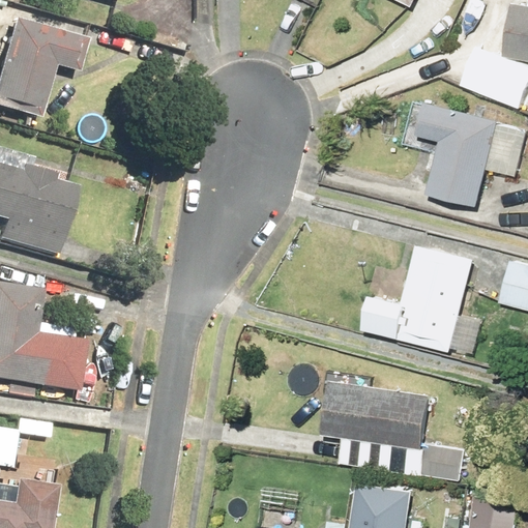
[(527,5),(510,2),(501,54),(527,58),(527,5)]
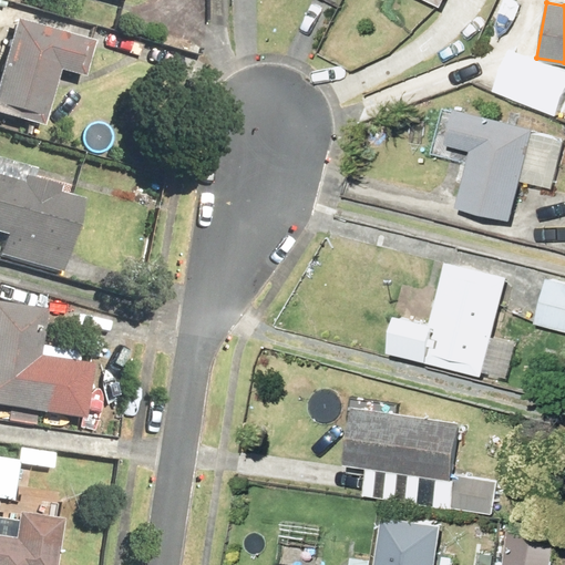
[(84,42),(7,20),(0,42),(0,117),(31,127),(48,69),(74,76),(84,42)]
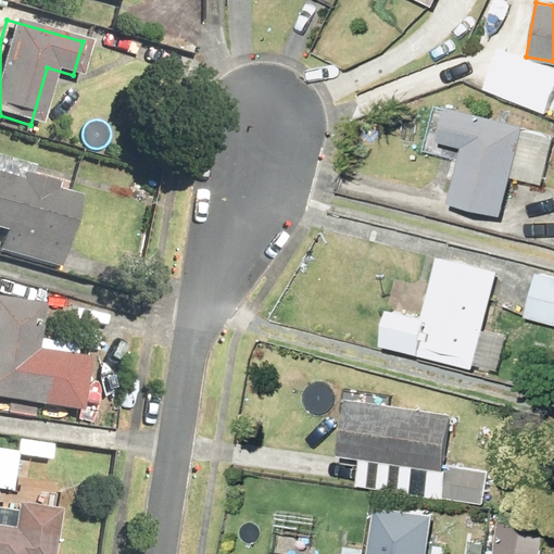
[(498,213),(507,177),(541,186),(553,140),(519,131),(520,128),(445,109),(437,142),(463,149),(449,201),(498,213)]
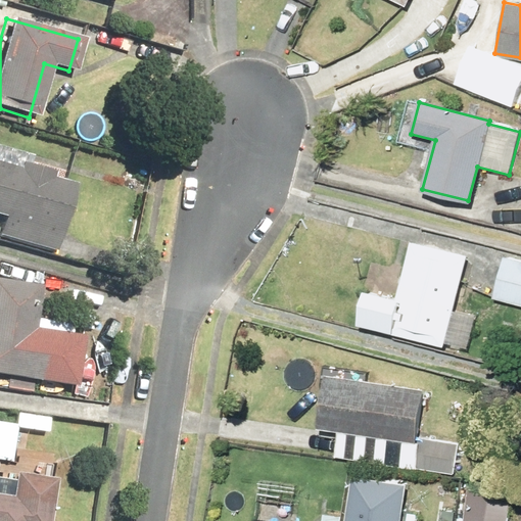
[(520,146),(511,177),(520,179),(520,146)]
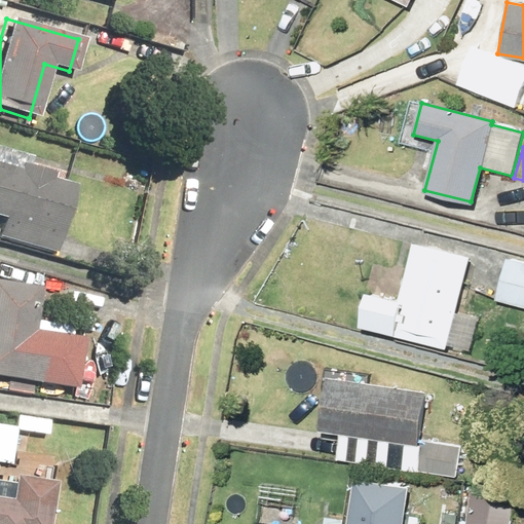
[(0,149),(0,237),(57,253),(74,183),(47,177),(48,172),(23,164),(22,170),(14,169),(17,154),(0,149)]
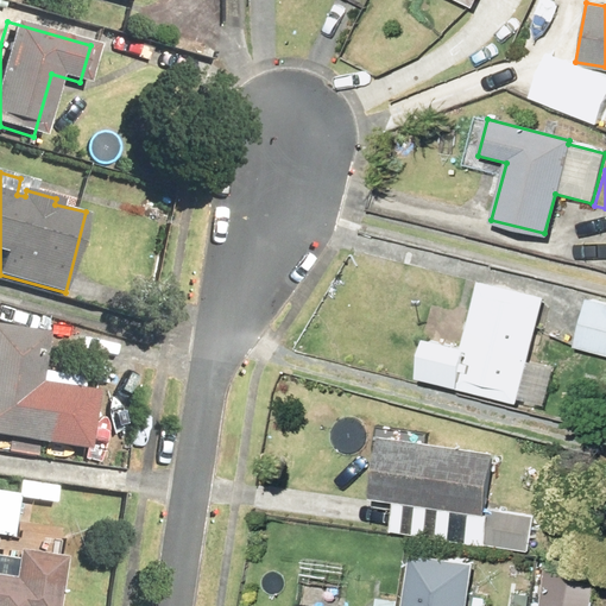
[(515,404),(541,294),(479,279),(462,347),(423,338),(412,379),(515,404)]
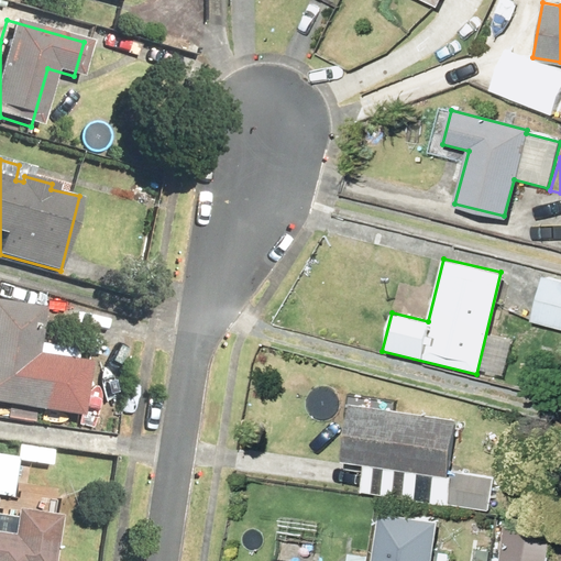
[(560,279),(540,275),(529,317),(560,325),(560,279)]
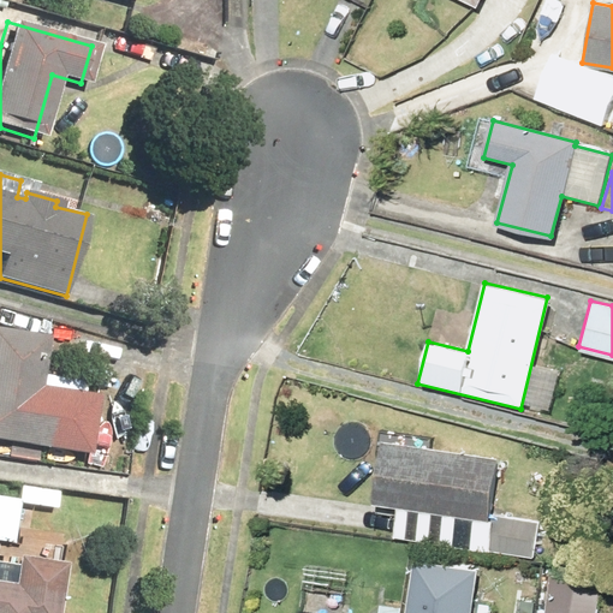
[(33,386),(39,335),(0,331),(0,441),(82,451),(89,392),(33,386)]
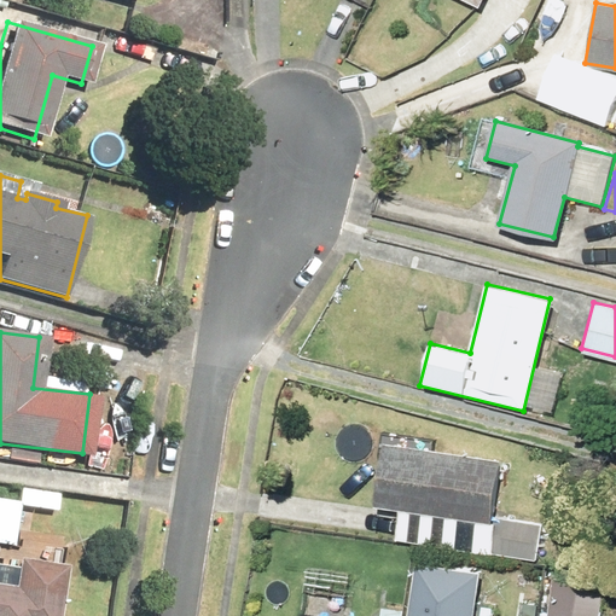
[(504,460),(387,442),(377,506),(397,509),(494,523),(495,516),(504,460)]
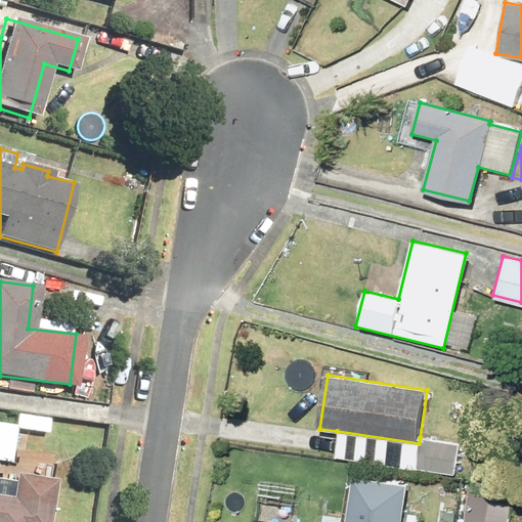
[(6,421),(0,420),(0,462),(5,463),(9,432),(22,433),(25,415),(7,412),(6,421)]
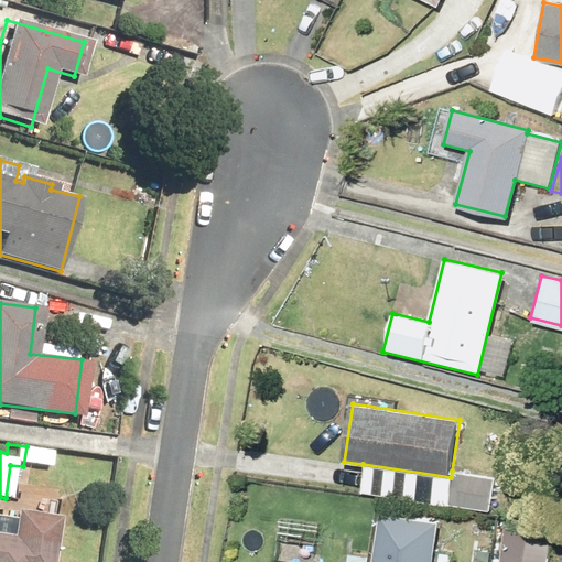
[(451,477),(363,464),(359,494),(490,508),(494,475),(452,471),(451,477)]
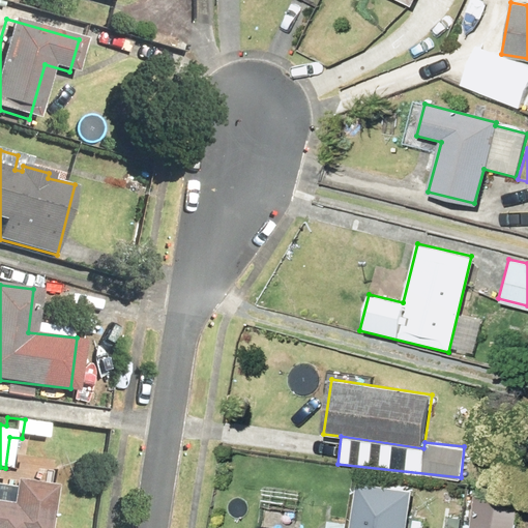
[(42,527),(48,489),(0,482),(0,527),(42,527)]
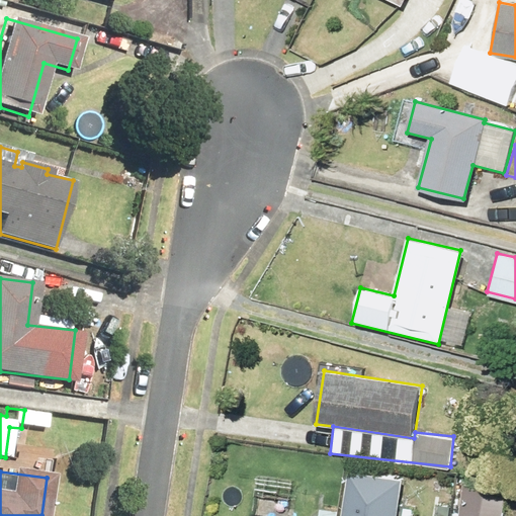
[(394,515),(398,480),(344,476),(342,508),(319,506),(317,515),(394,515)]
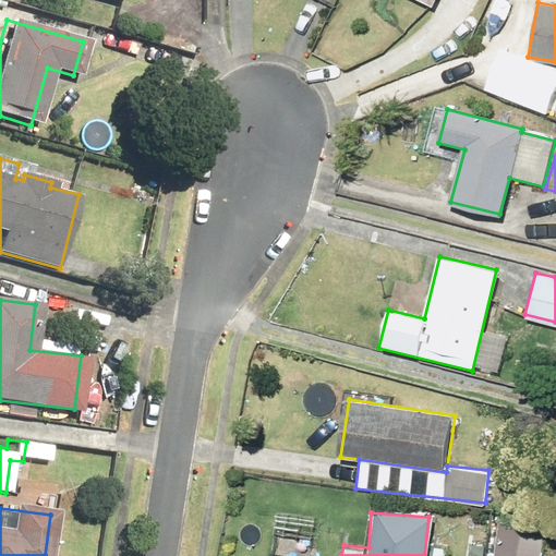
[(536,555),(543,519),(498,514),(493,555),(536,555)]
